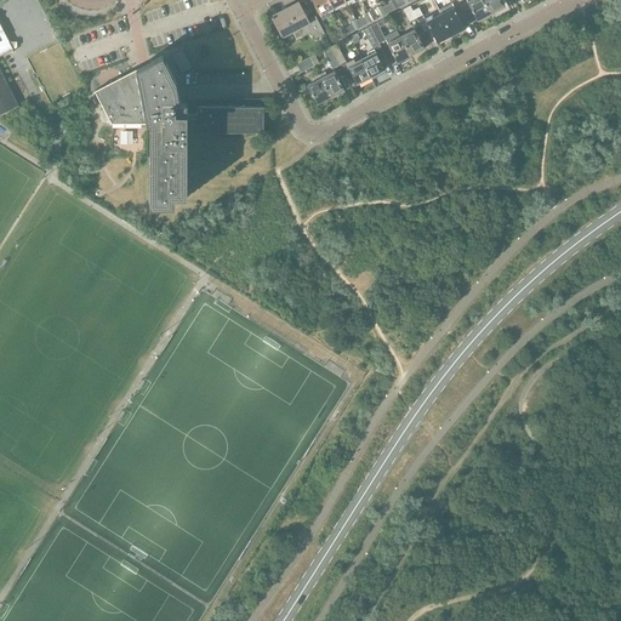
[(332,7),(328,0),(312,0),(323,20),(330,16),(328,11),(332,7)]
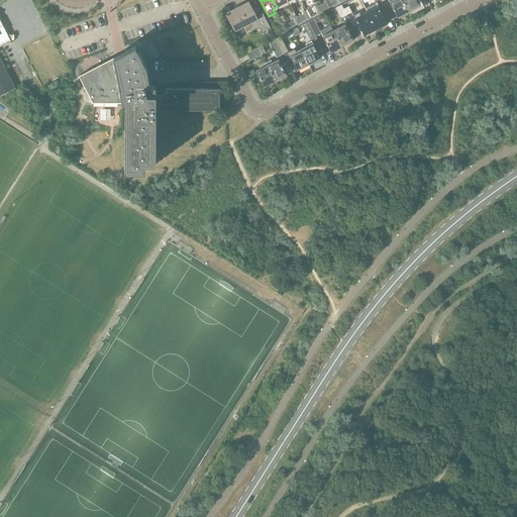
[(321,12),(327,9),(331,6),(328,0),(327,0),(326,0),(323,2),(324,3),(318,6),(321,12)]
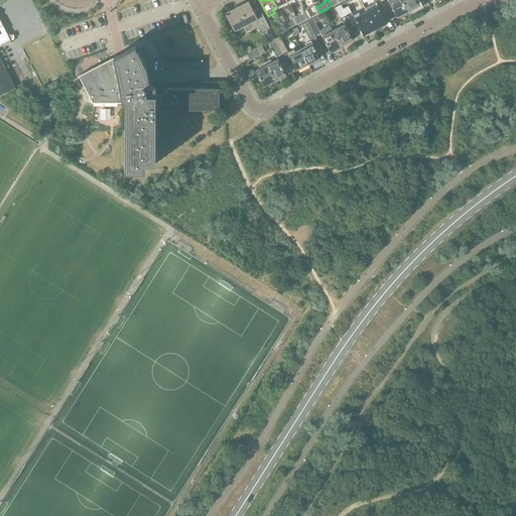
[(396,17),(406,12),(407,11),(401,0),(391,0),(388,2),(396,17)]
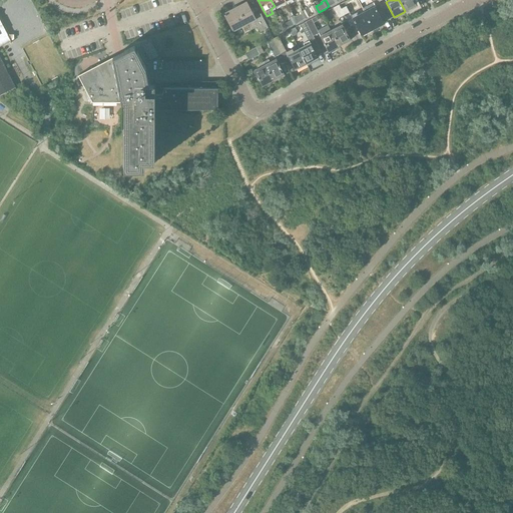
[(399,0),(405,11),(416,5),(413,0),(399,0)]
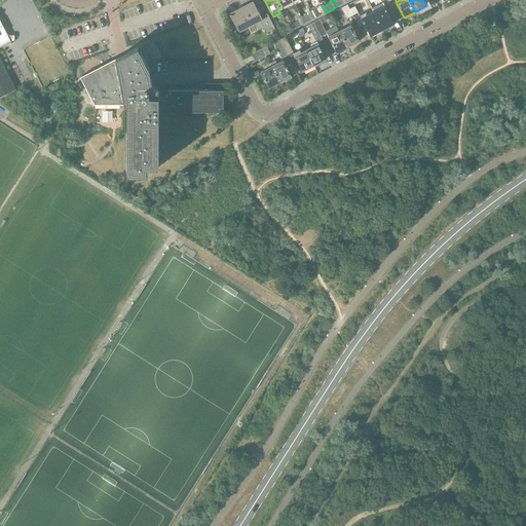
[(238,31),(247,27),(251,34),(263,27),(266,33),(274,29),(267,13),(260,17),(253,3),(245,7),(243,5),(237,8),(238,10),(229,14),(230,16),(230,15),(240,35),(240,34),(238,31)]
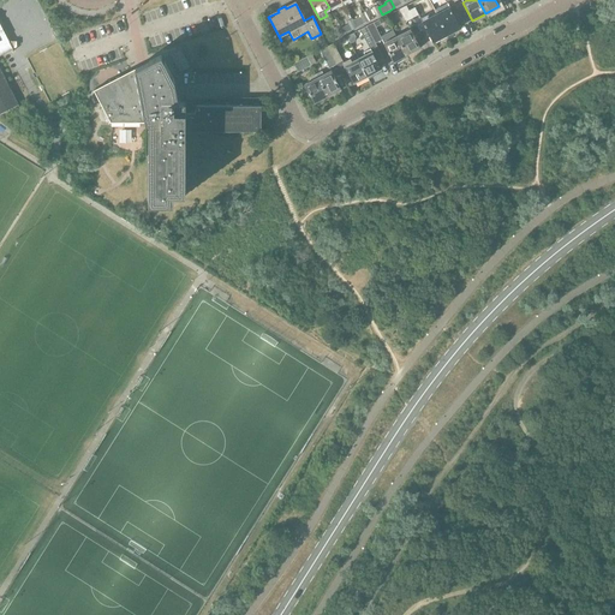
[(460,28),(453,16),(447,4),(441,7),(443,11),(436,15),(446,35),(460,28)]
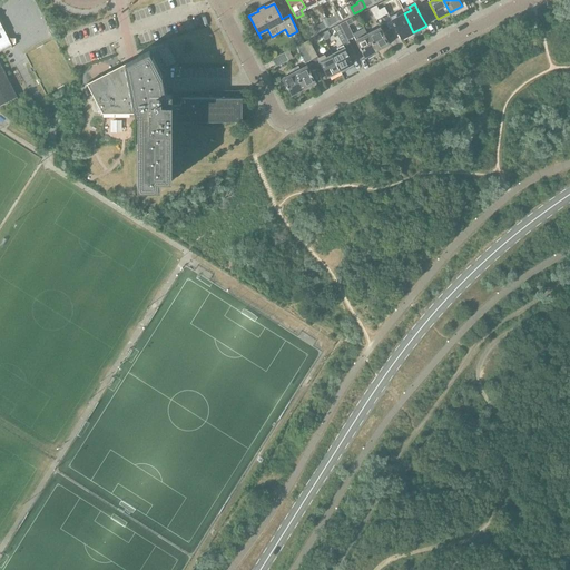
[(351,7),(350,6),(345,8),(349,16),(354,13),(351,7)]
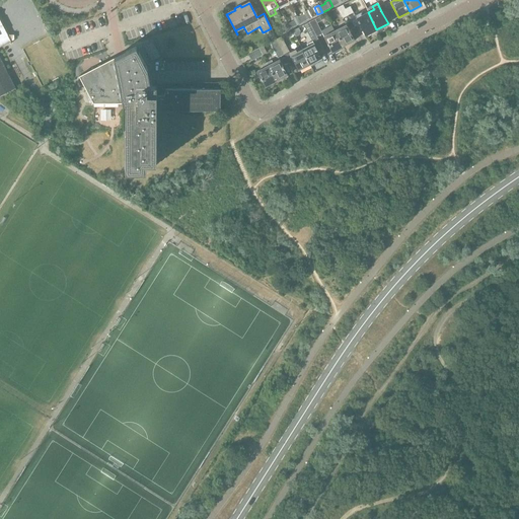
[(346,11),(348,15),(353,13),(350,6),(345,9),(346,11)]
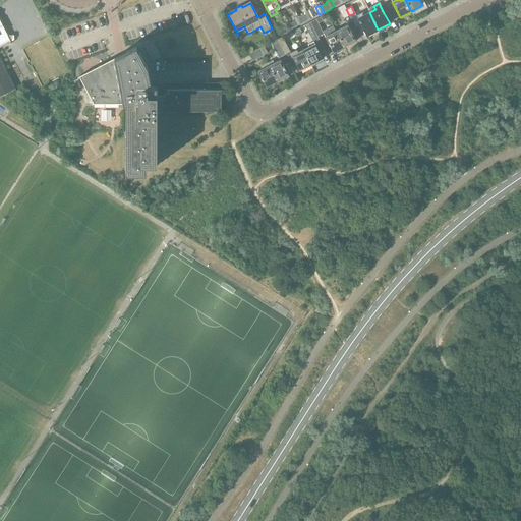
[(308,20),(312,17),(308,10),(304,13),(304,14),(298,17),(301,23),(308,20)]
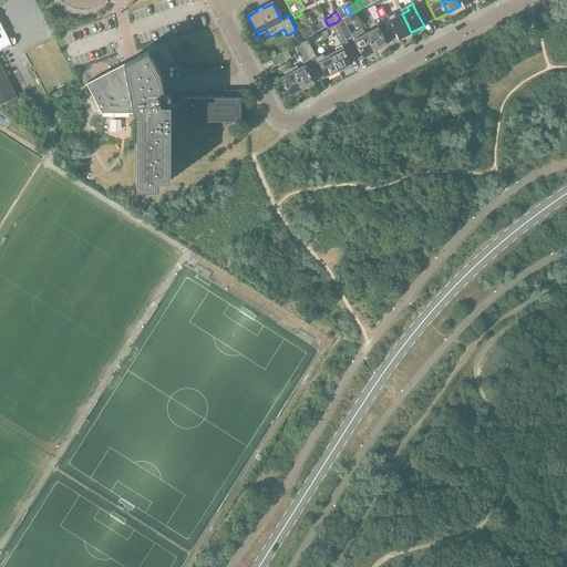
[(411,32),(402,13),(397,17),(394,13),(388,17),(399,39),(411,32)]
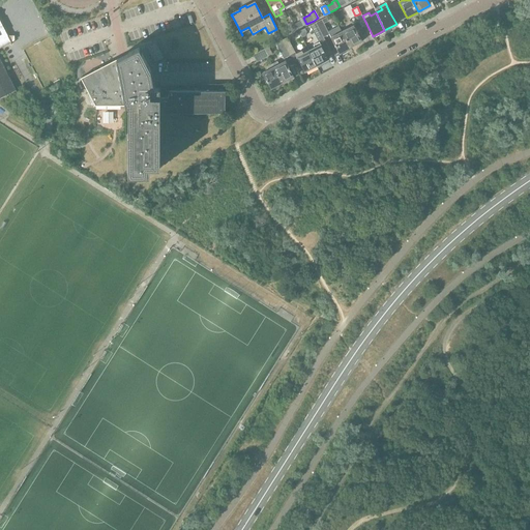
[(296,29),(302,26),(306,24),(303,18),(303,17),(298,19),(299,21),(293,25),(296,29)]
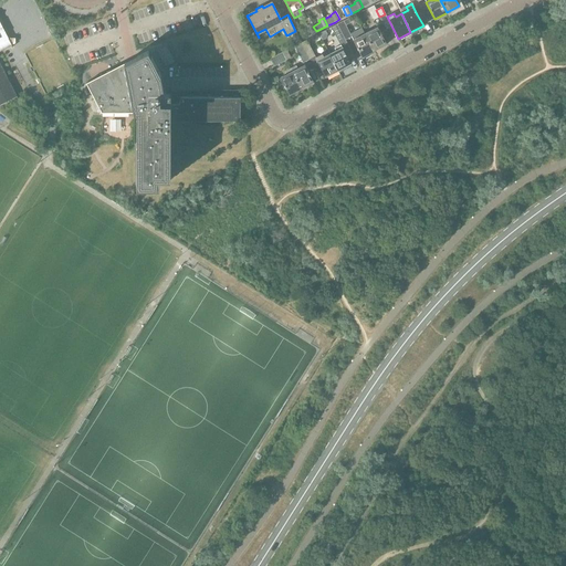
[(337,24),(343,35),(345,40),(352,37),(345,25),(350,22),(348,19),(337,24)]
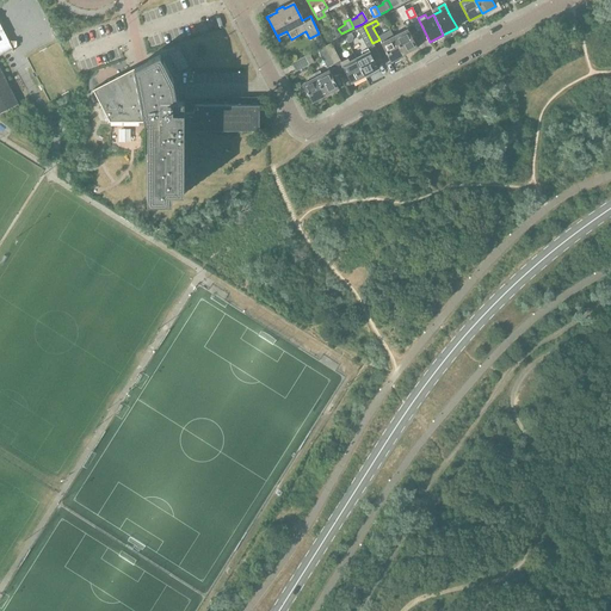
[(0,112),(18,104),(0,69),(0,55),(12,49),(13,51),(13,50),(0,24),(0,112)]
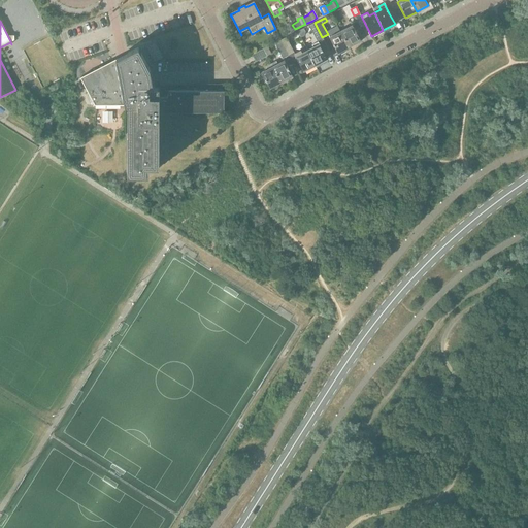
[(292,25),(291,22),(287,25),(290,32),(295,29),(292,25)]
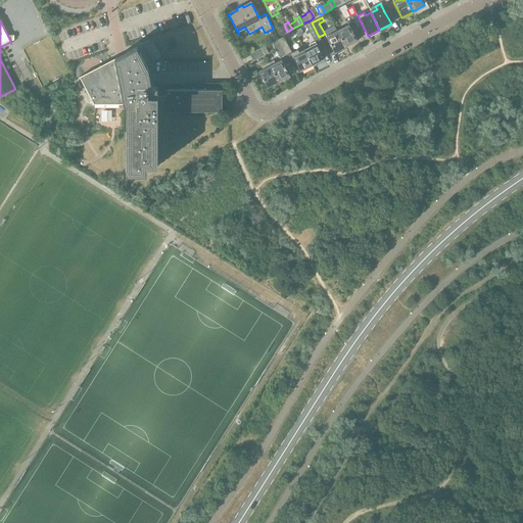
[(317,33),(312,22),(305,26),(312,36),(317,33)]
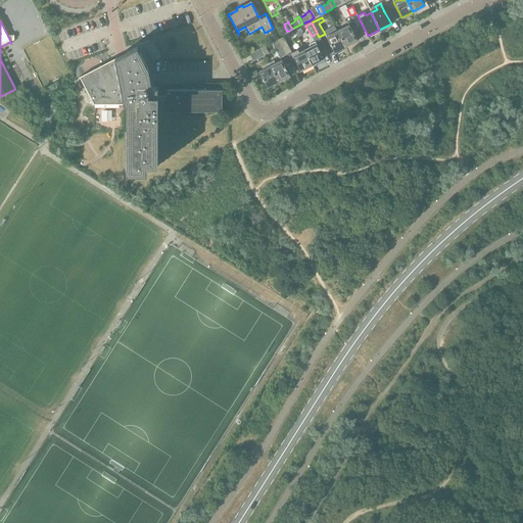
[(348,26),(337,31),(345,46),(357,41),(348,26)]
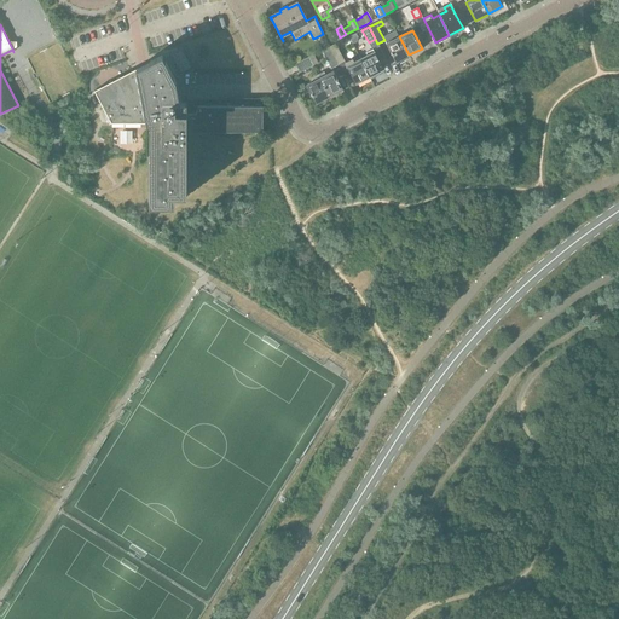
[(395,62),(408,56),(409,55),(399,36),(386,44),(395,62)]
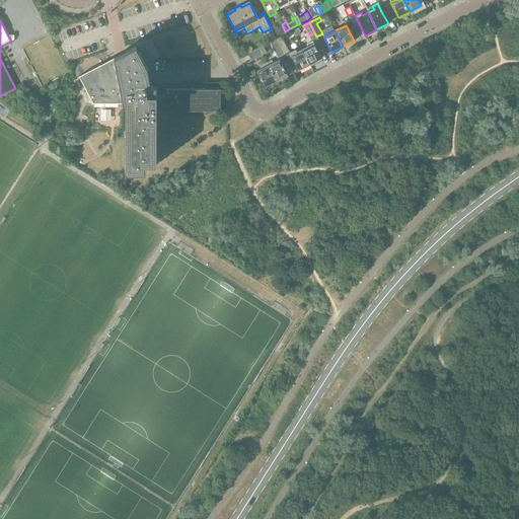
[(281,36),(276,40),(283,55),(288,62),(292,60),(294,64),(295,63),(298,70),(310,64),(302,50),(296,53),(295,51),(289,53),(289,51),(288,52),(281,36)]
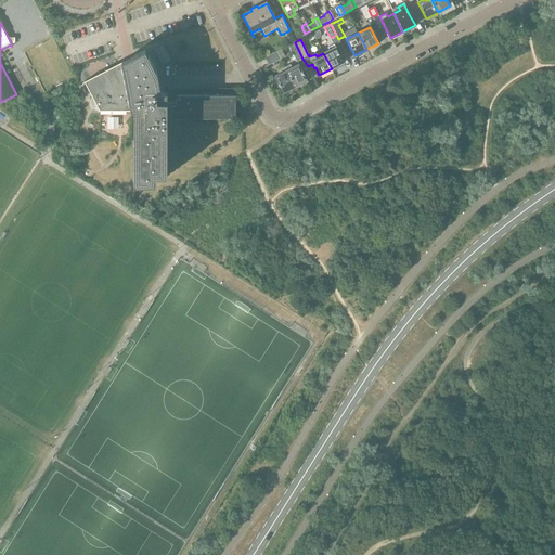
[(302,59),(295,42),(288,46),(297,62),(302,59)]
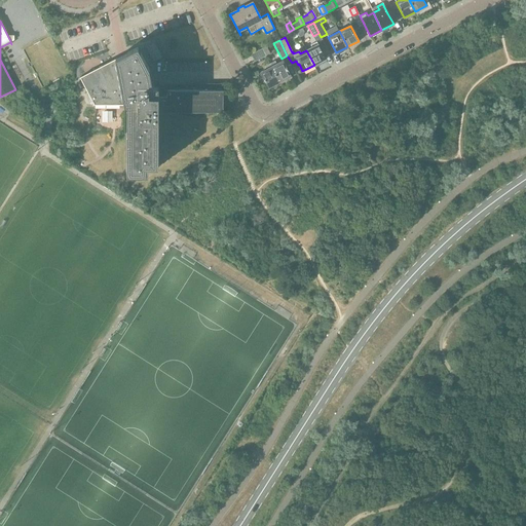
[(306,50),(314,65),(326,59),(316,41),(310,44),(312,47),(306,50)]
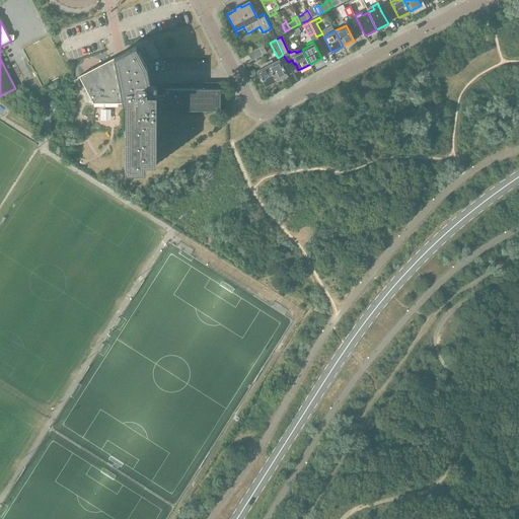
[(153,43),(144,47),(151,61),(160,57),(153,43)]
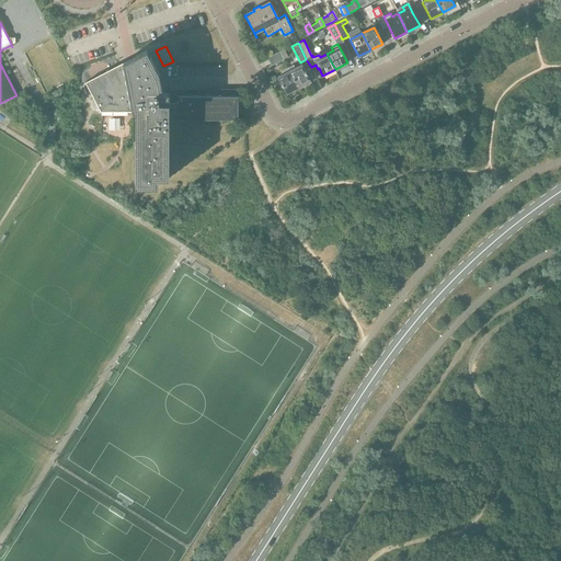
[(128,59),(86,82),(101,112),(136,112),(136,186),(156,186),(156,179),(169,179),(169,119),(238,119),(238,96),(224,96),(224,91),(215,91),(215,96),(179,95),(179,89),(169,89),(169,92),(162,92),(159,73),(147,50),(128,59)]
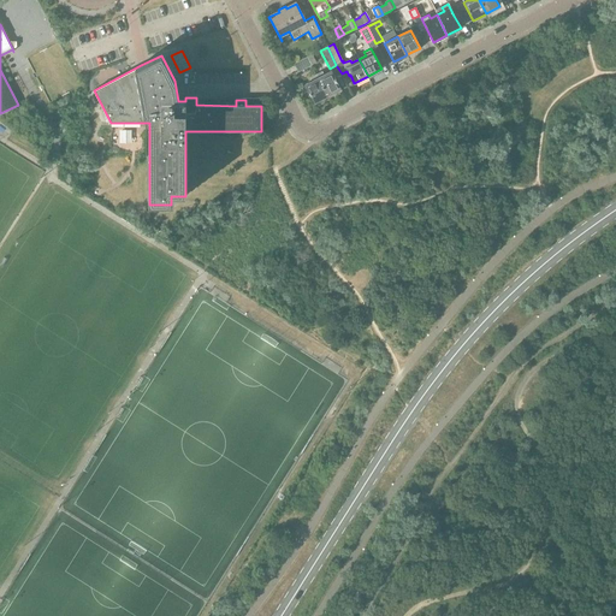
[(307,58),(294,64),(298,72),(312,65),(307,58)]
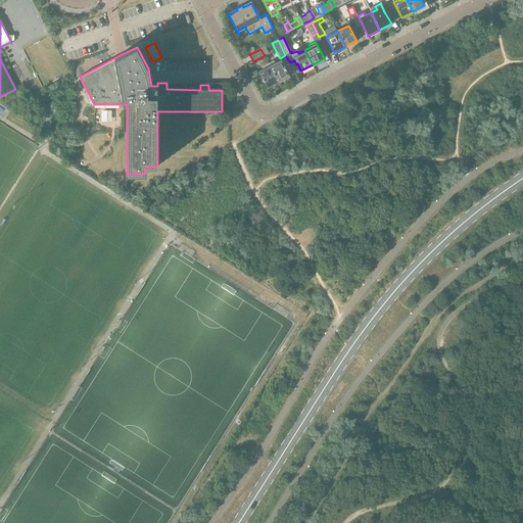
[(282,60),(270,66),(278,82),(279,81),(280,82),(283,81),(282,80),(289,76),(282,60)]
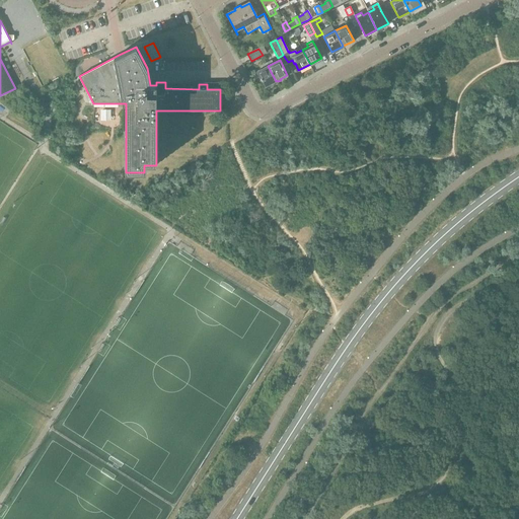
[(276,81),(268,66),(256,71),(265,87),(272,83),(273,84),(276,82),(275,81),(276,81)]
